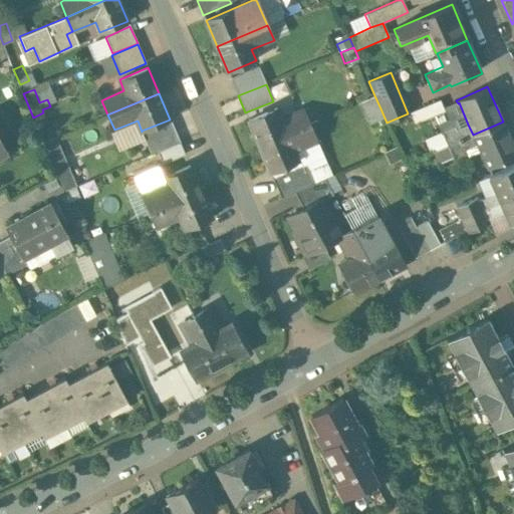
[(374,95),(359,102),(364,115),(378,109),(380,108),(374,95)]
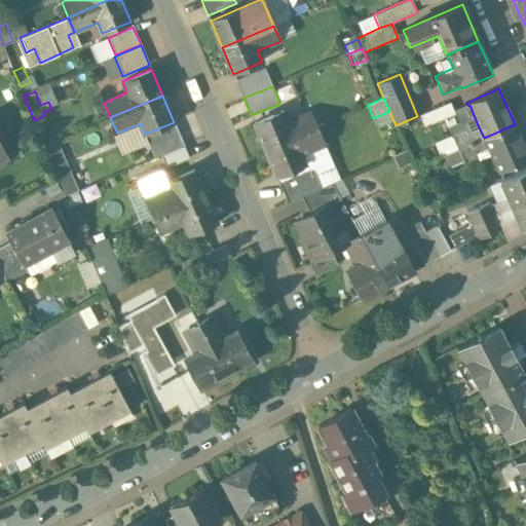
[(450,103),(420,115),(425,126),(455,113),(450,103)]
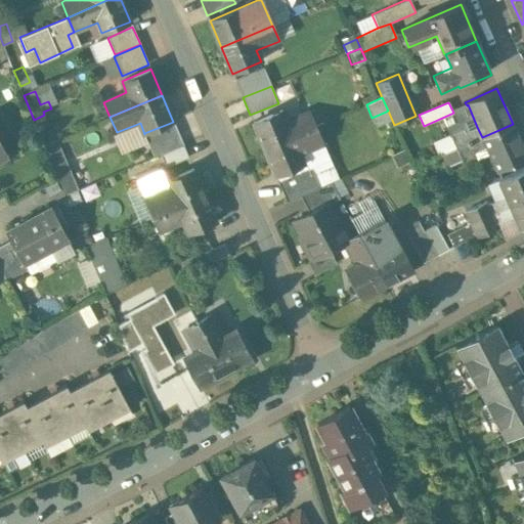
[(281,110),(253,122),(264,147),(315,126),(309,111),(286,121),(281,110)]
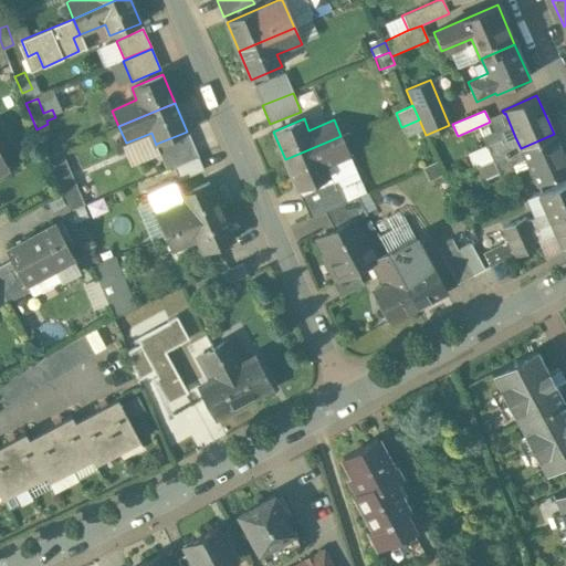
[(417,121),(408,125),(422,157),(432,154),(417,121)]
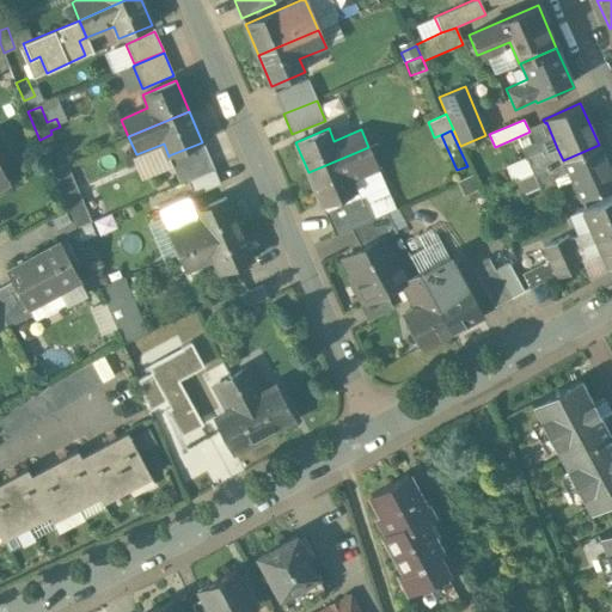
[(202,142),(169,155),(181,183),(187,181),(214,170),(202,142)]
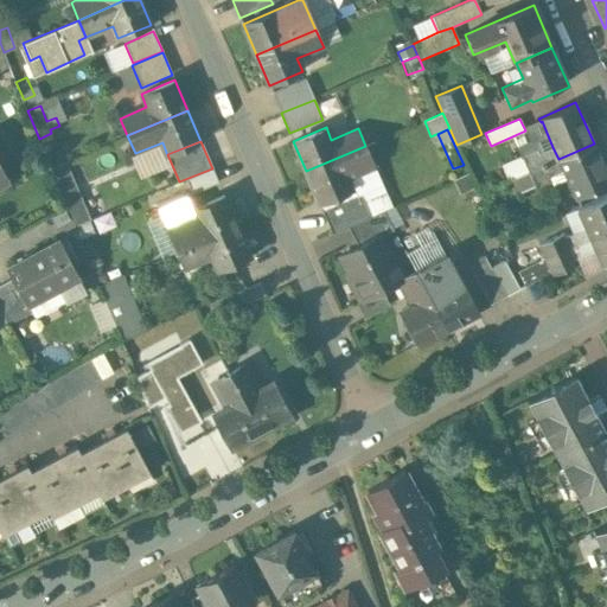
[(606,173),(594,144),(558,159),(563,171),(575,199),(606,184),(606,173)]
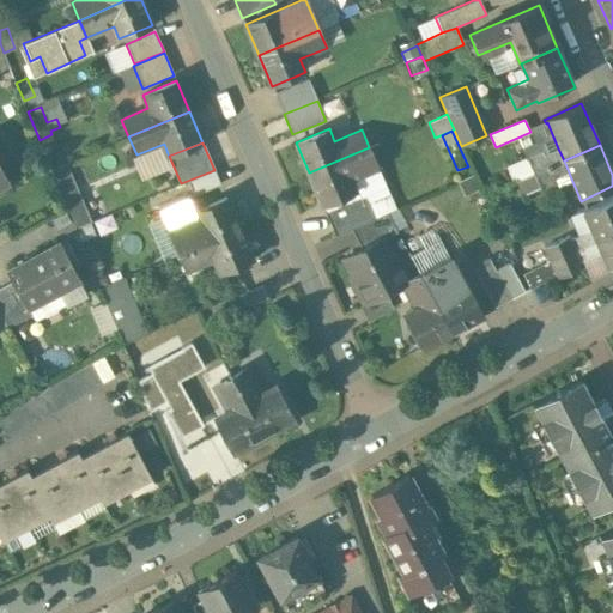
[(369,147),(309,173),(322,204),(356,189),(350,177),(377,165),(369,147)]
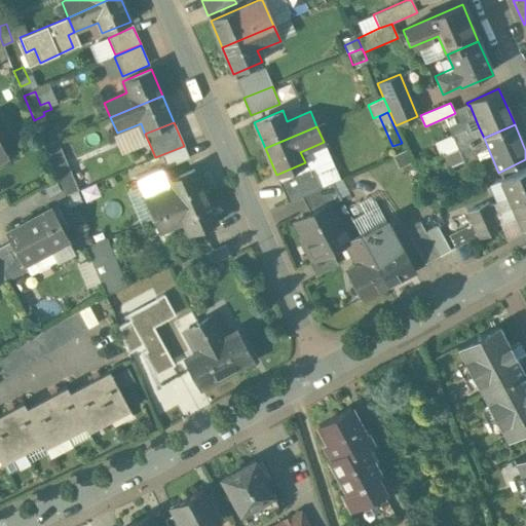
[(463,129),(450,136),(457,150),(484,138),(479,127),(465,134),(463,129)]
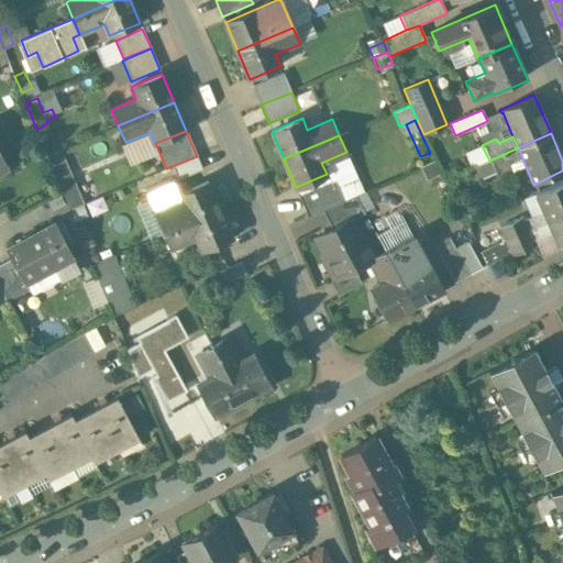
[(518,147),(489,161),(496,175),(510,169),(508,164),(522,158),(518,147)]
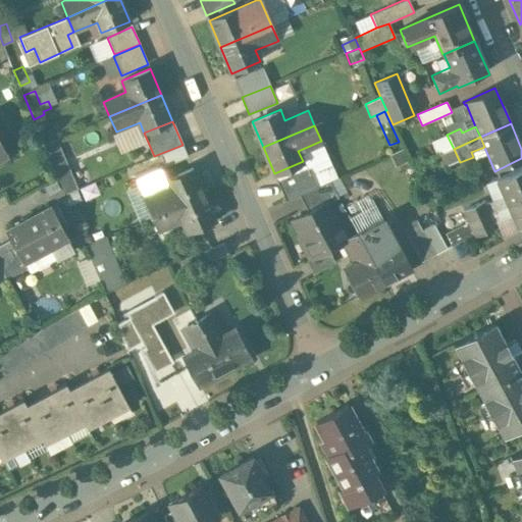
[(75,189),(55,140),(44,144),(64,194),(75,189)]
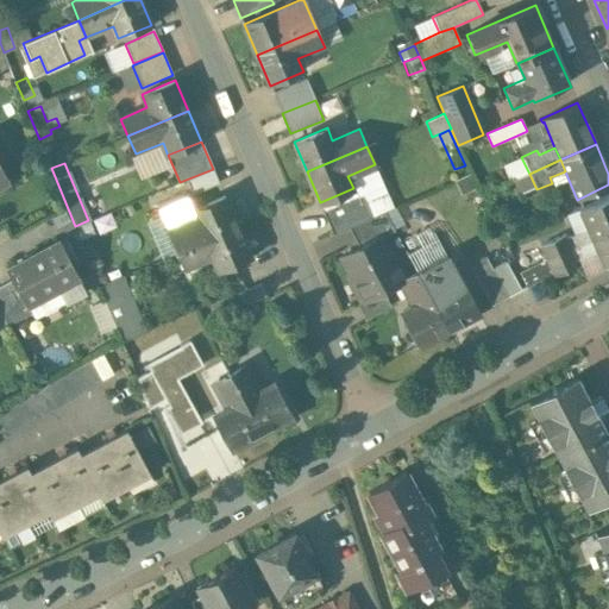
[(213,169),(186,180),(192,194),(219,183),(213,169)]
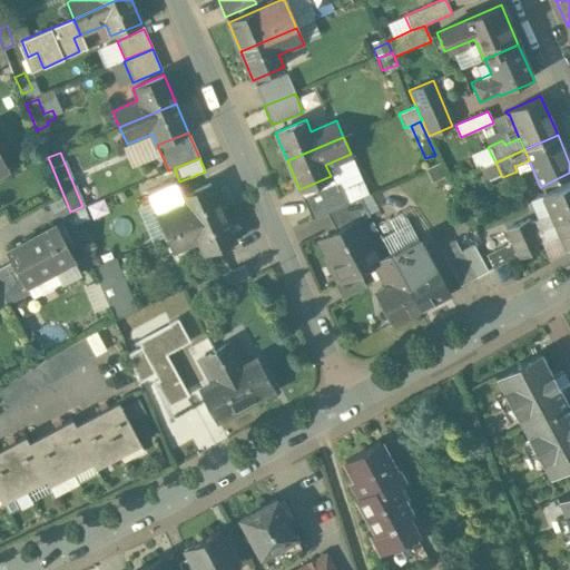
[(439,164),(426,169),(432,183),(444,177),(439,164)]
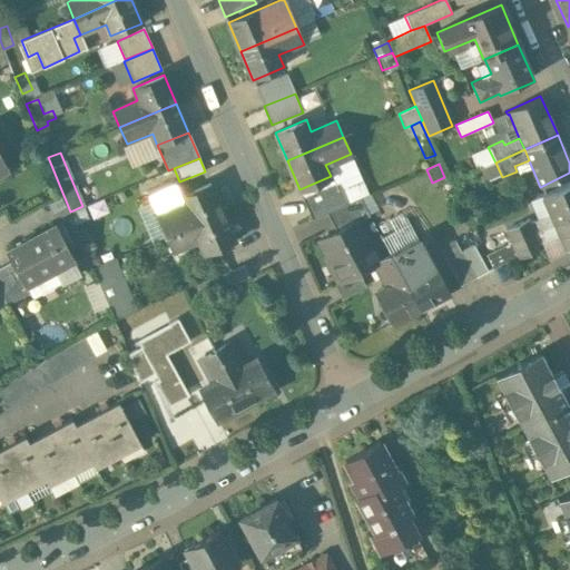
[(338,182),(303,197),(312,219),(326,213),(349,203),(338,182)]
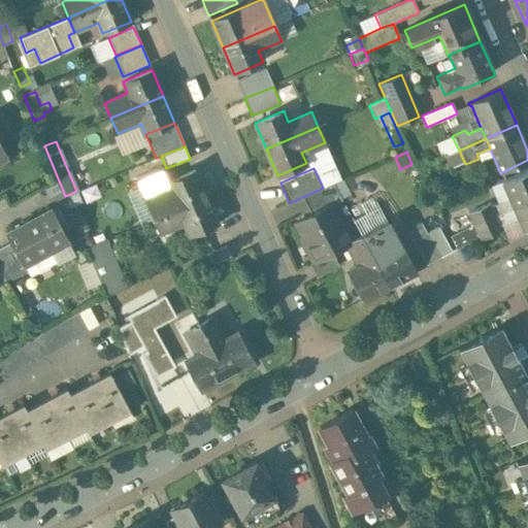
[(527,168),(502,180),(509,198),(514,207),(527,200),(527,168)]
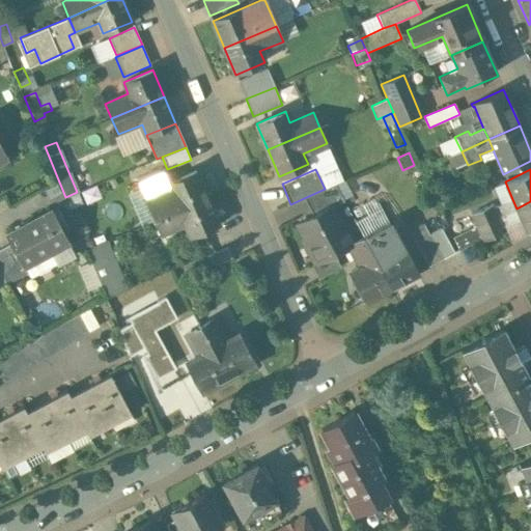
[(196,171),(167,184),(162,172),(139,182),(155,220),(207,198),(196,171)]
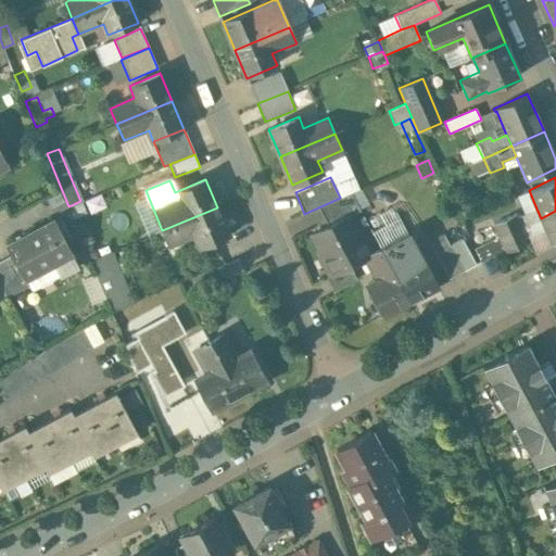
[(340,198),(318,207),(328,226),(349,215),(349,216),(361,211),(351,193),(340,198)]
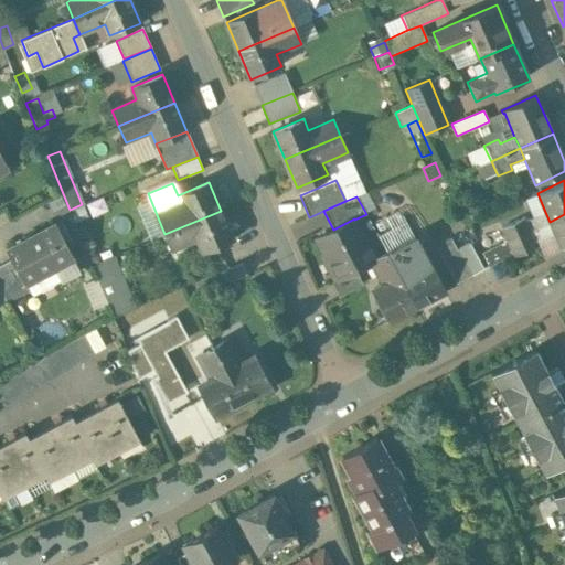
[(82,206),(70,212),(74,222),(86,216),(82,206)]
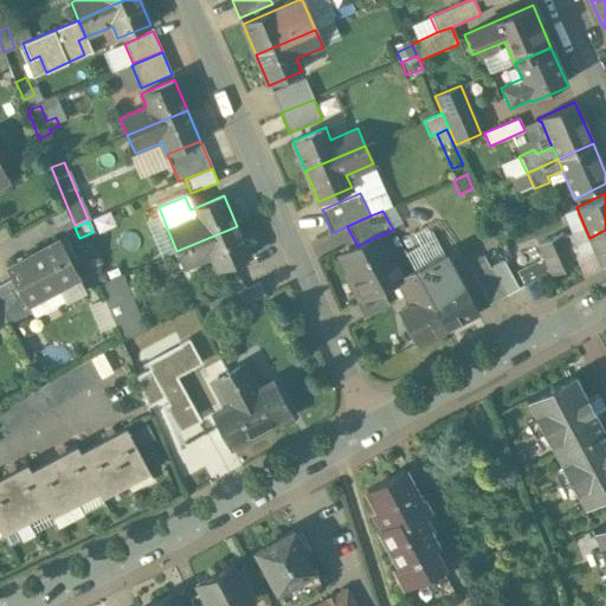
[(237,226),(176,251),(185,269),(211,258),(217,270),(249,256),(237,226)]
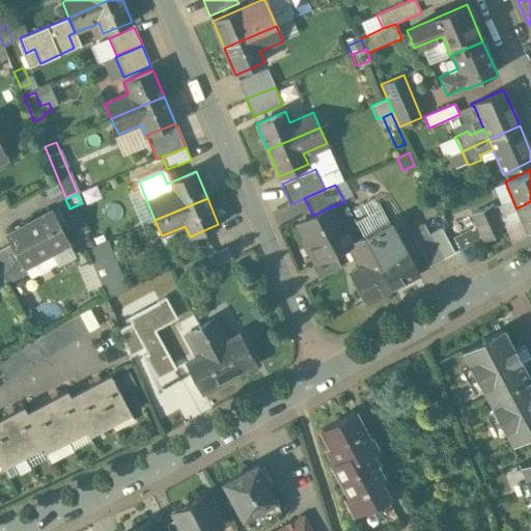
[(492,204),(471,214),(474,220),(470,222),(473,228),(476,226),(516,208),(512,199),(494,207),(492,204)]
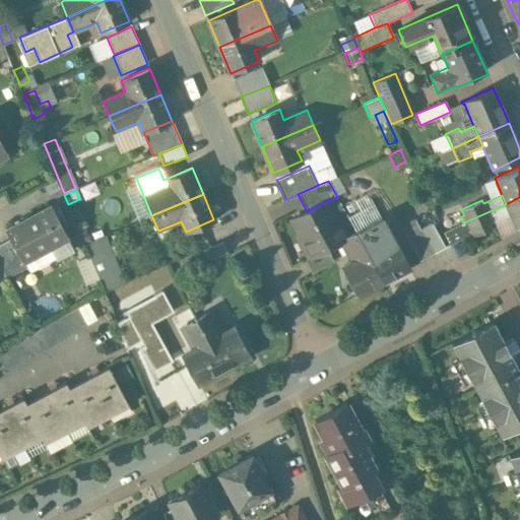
[(519,197),(506,204),(510,213),(517,231),(519,229),(519,197)]
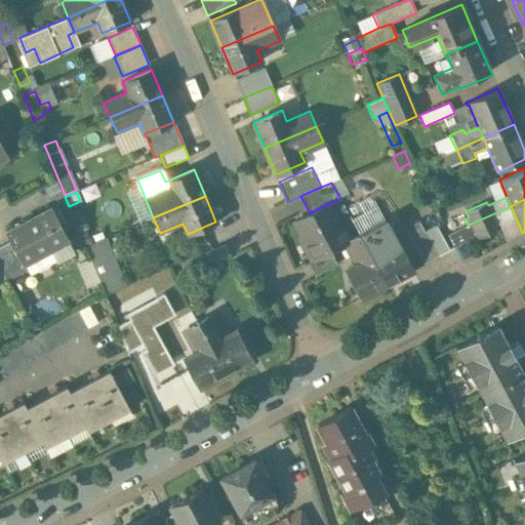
[(310,213),(294,221),(301,236),(307,234),(318,255),(314,257),(314,259),(315,259),(330,250),(346,242),(349,240),(329,204),(329,203),(310,213)]
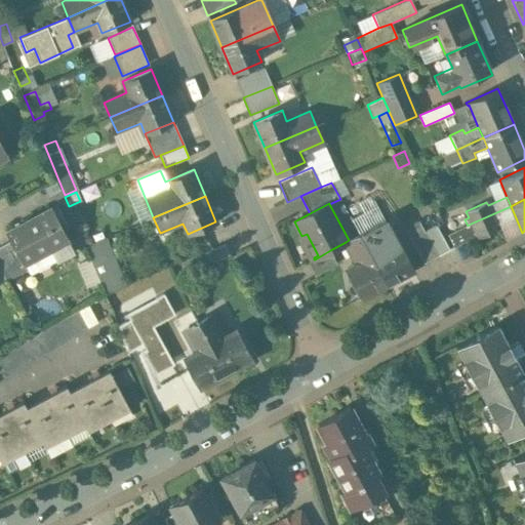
[(511,206),(471,224),(477,237),(497,228),(495,224),(515,215),(511,206)]
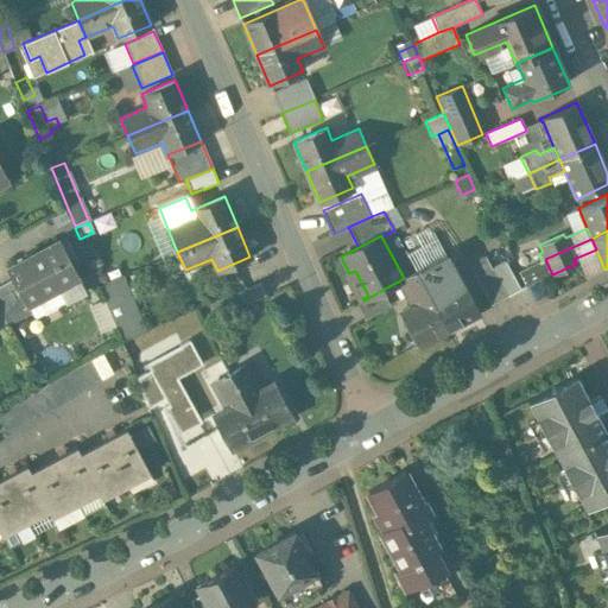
[(58,240),(6,267),(12,280),(0,286),(0,310),(7,325),(32,312),(27,304),(57,287),(64,302),(84,291),(58,240)]
